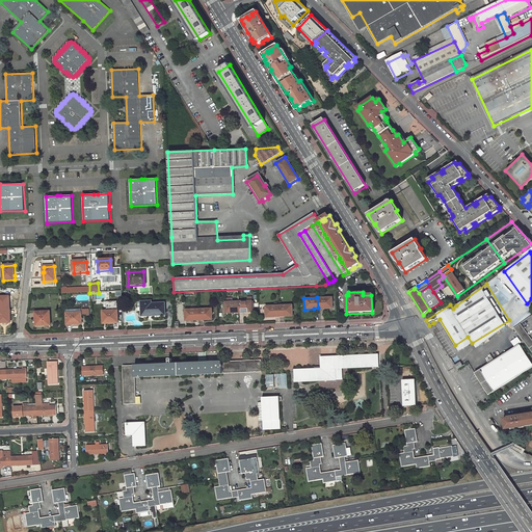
[(317,297),(318,308),(321,308),(321,309),(330,309),(329,297),(317,297)]
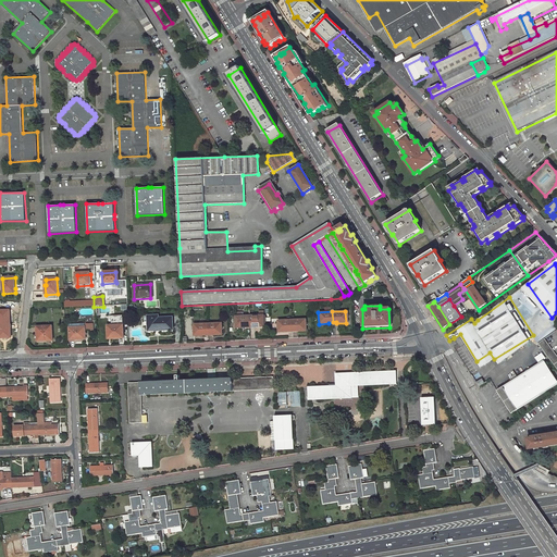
[(252,326),(262,326),(261,314),(248,316),(248,326),(252,325),(252,326)]
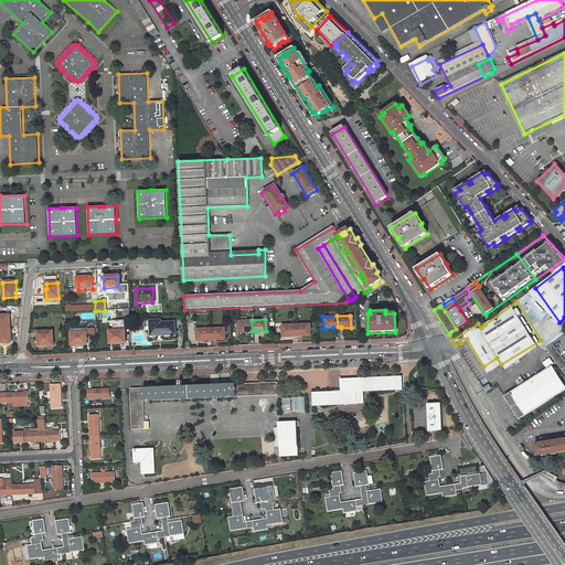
[(252,320),(237,320),(237,332),(247,332),(247,331),(252,331),(252,320)]
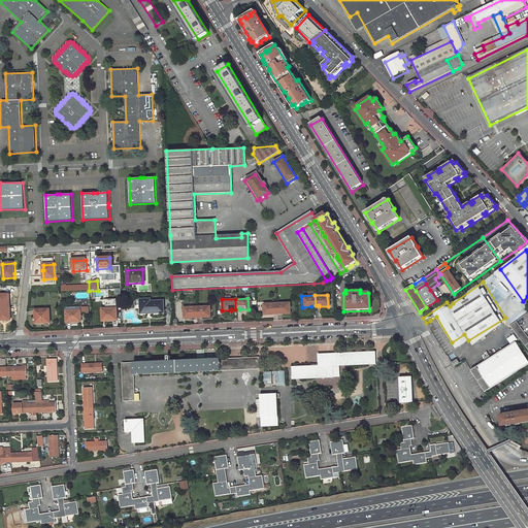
[(149,300),(136,300),(136,317),(162,316),(161,302),(149,302),(149,300)]
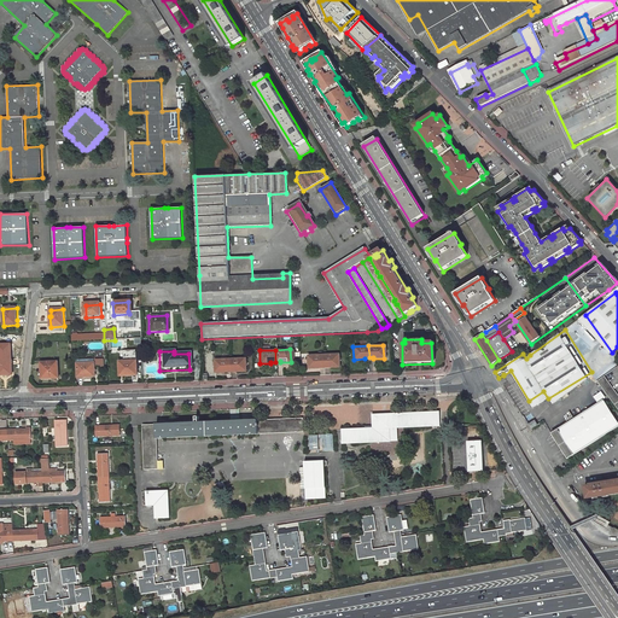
[(326,368),(337,367),(337,355),(321,356),(322,367),(326,367),(326,368)]
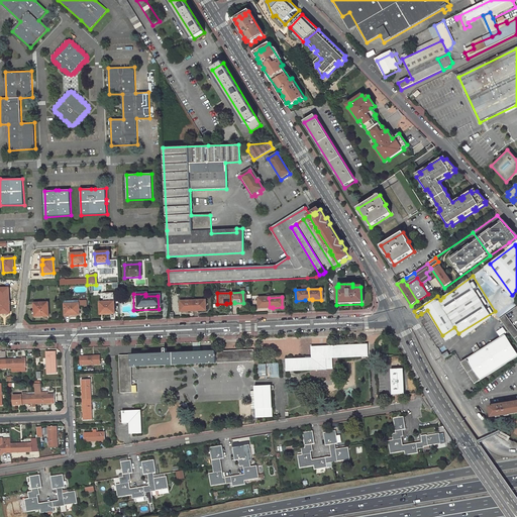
[(256,308),(266,308),(266,307),(270,307),(269,298),(255,298),(256,308)]
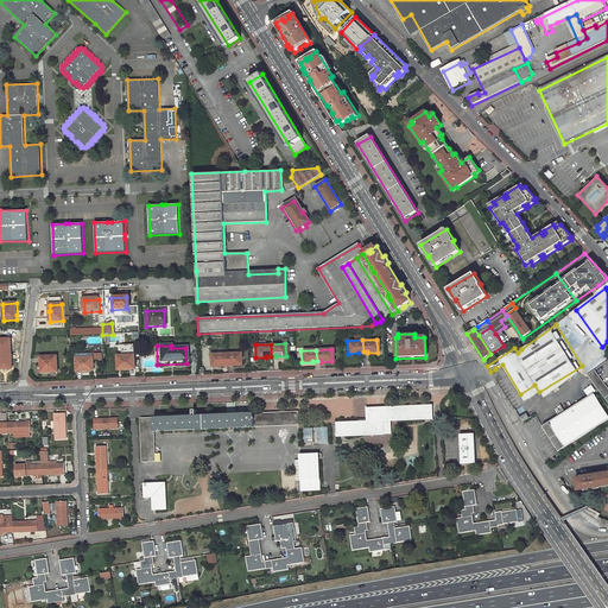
[(229,367),(240,366),(240,354),(227,354),(227,352),(223,352),(225,355),(225,366),(229,366),(229,367)]
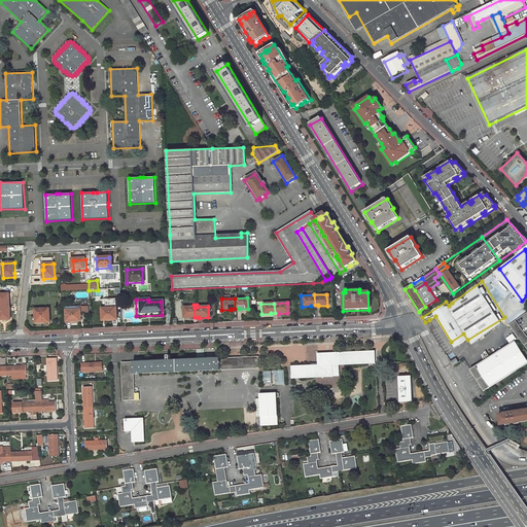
[(0,306),(0,319),(10,319),(10,311),(9,311),(9,306),(0,306)]
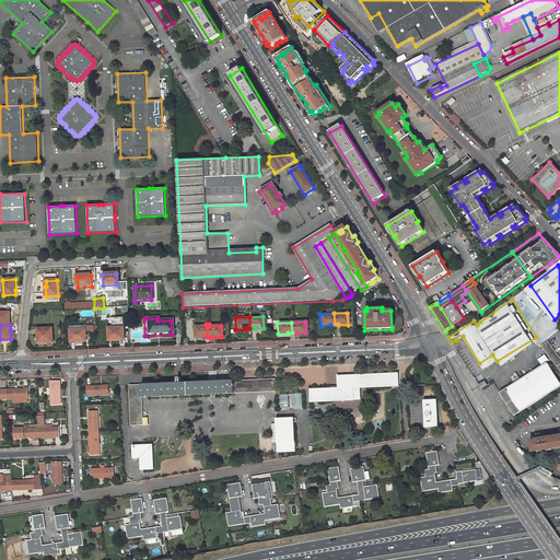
[(71,342),(86,341),(86,333),(85,329),(85,327),(70,327),(71,342)]
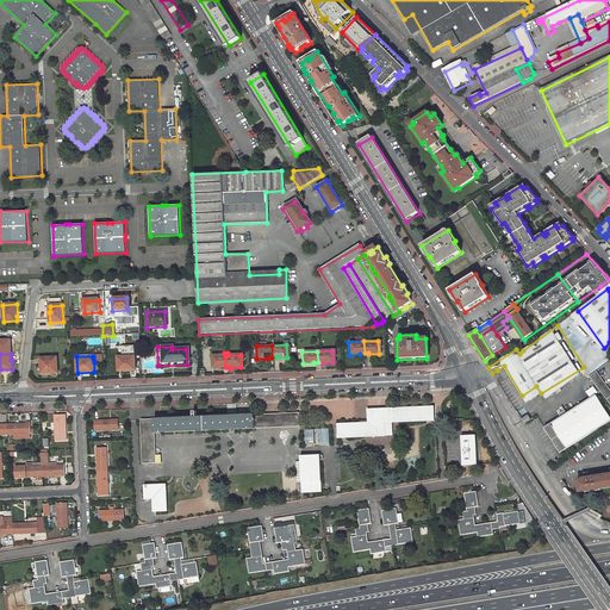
[(225,356),(210,356),(210,369),(222,368),(221,367),(225,367),(225,356)]
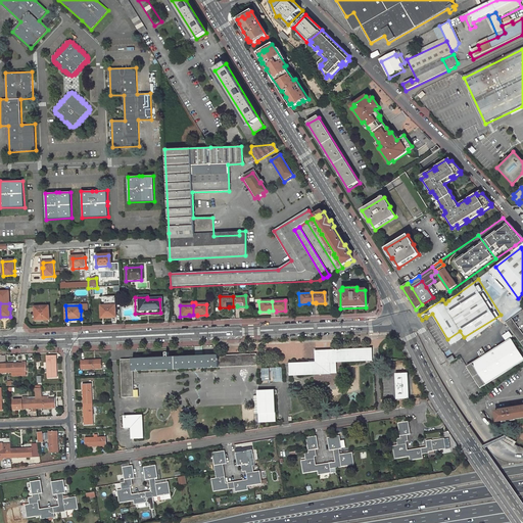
[(115,306),(101,307),(102,319),(116,318),(115,306)]
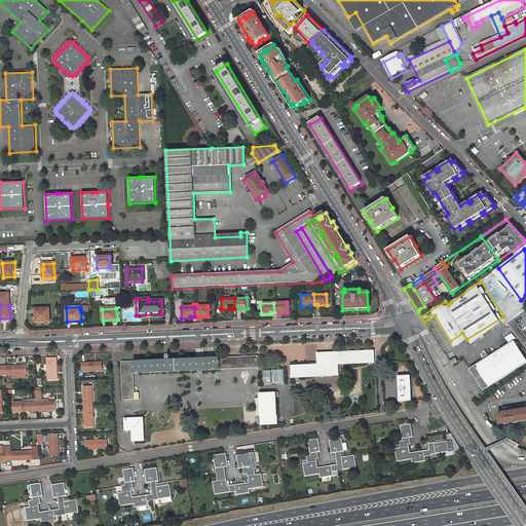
[(50,309),(36,310),(37,321),(44,321),(45,323),(50,323),(50,309)]
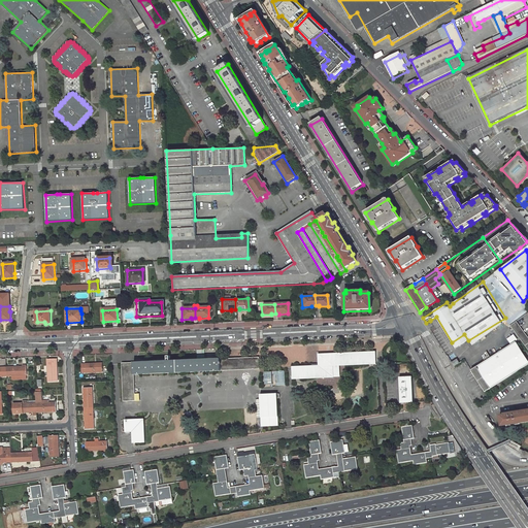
[(527,337),(517,322),(510,326),(527,351),(527,337)]
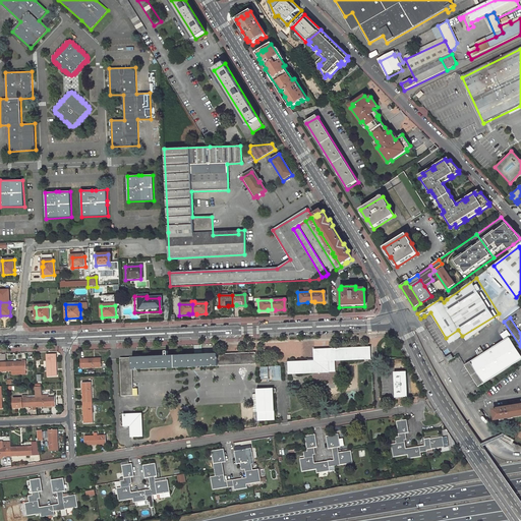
[(511,335),(508,331),(501,335),(504,340),(511,335)]
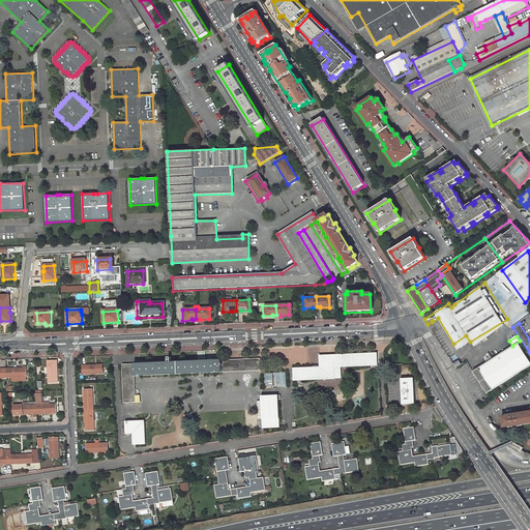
[(517,345),(472,372),(486,393),(529,365),(517,345)]
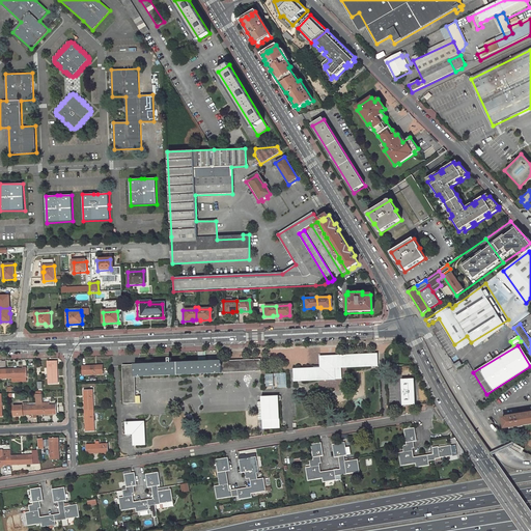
[(295,370),(295,382),(336,380),(336,368),(379,366),(379,354),(320,357),(320,369),(295,370)]
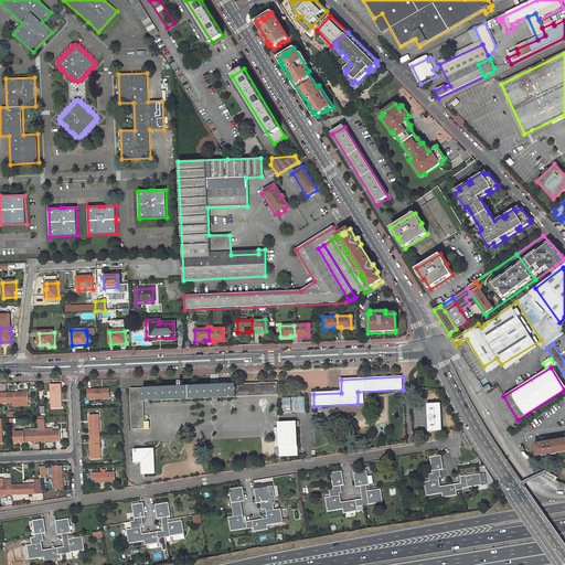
[(244,397),(243,385),(235,386),(235,385),(144,388),(144,391),(131,392),(134,429),(146,428),(145,402),(244,397)]
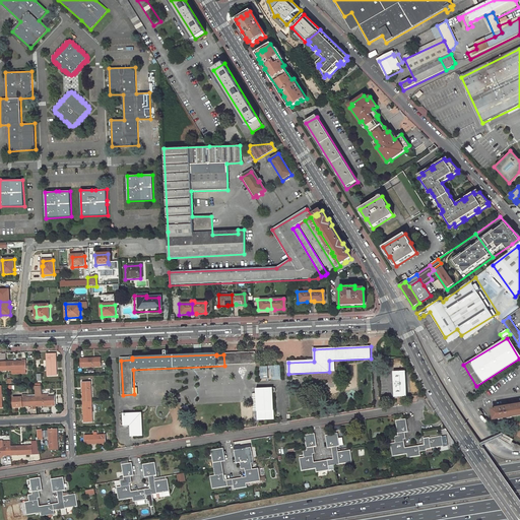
[(248,354),(223,354),(224,366),(248,365),(248,354)]
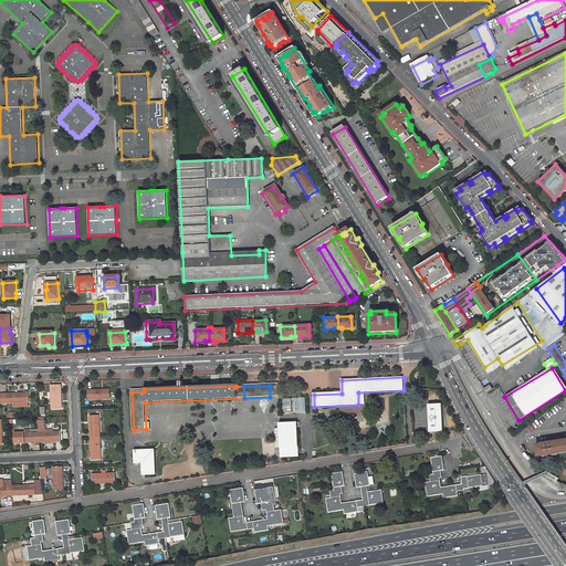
[(59,387),(50,387),(51,410),(60,409),(60,404),(58,404),(58,395),(60,395),(59,387)]
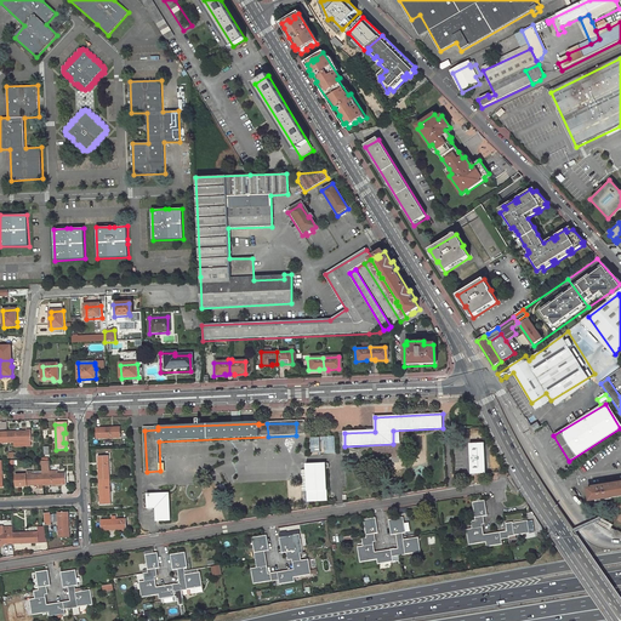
[(102,428),(95,429),(96,439),(120,438),(119,428),(113,428),(113,431),(102,432),(102,428)]
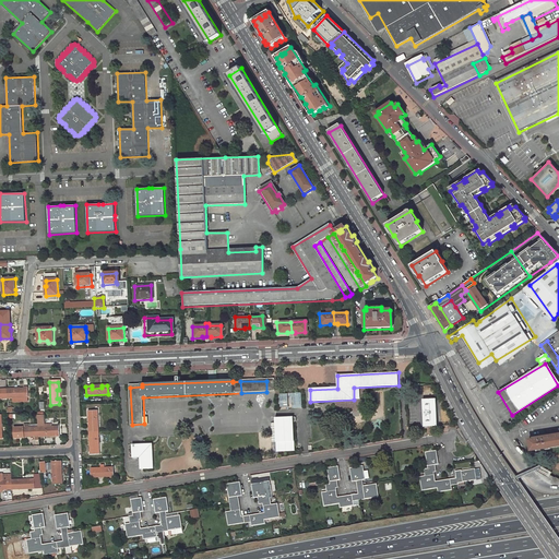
[(26,397),(26,389),(6,389),(6,399),(12,399),(12,396),(23,396),(23,399),(26,397)]
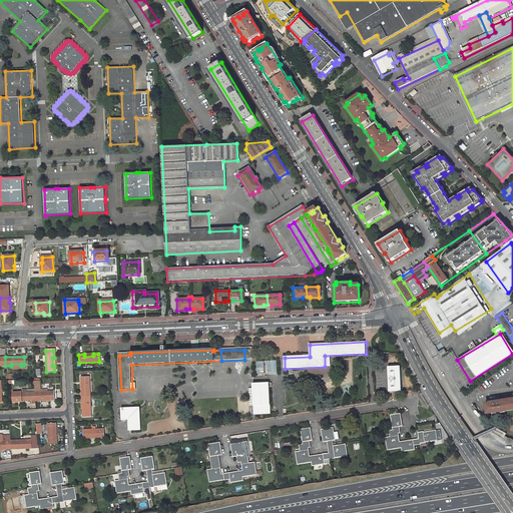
[(268,375),(278,375),(278,360),(267,361),(268,375)]
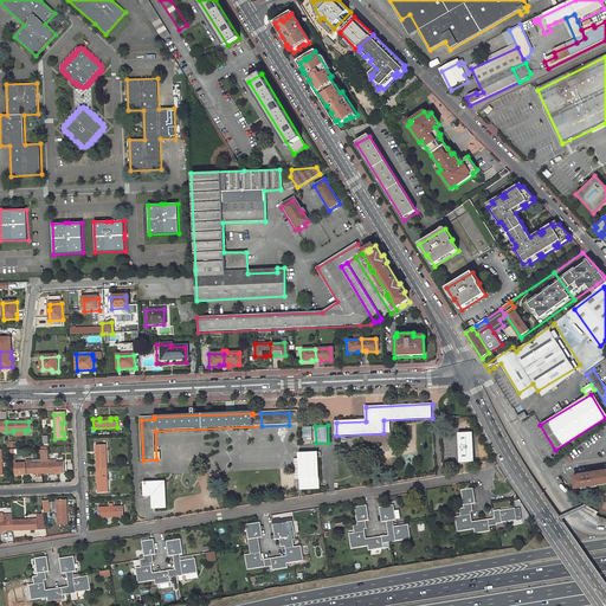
[(314,440),(313,426),(303,426),(304,440),(314,440)]
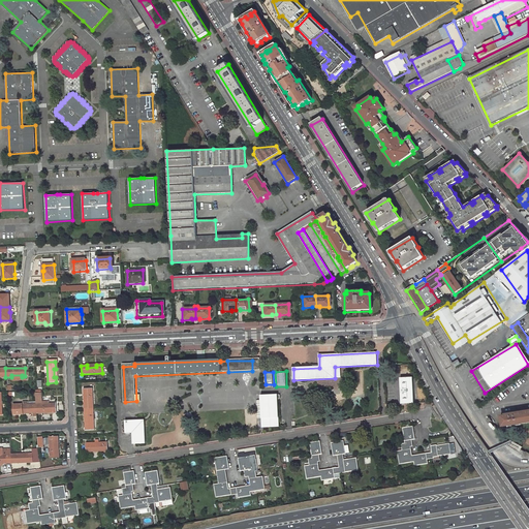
[(413,378),(401,378),(402,404),(414,403),(413,378)]
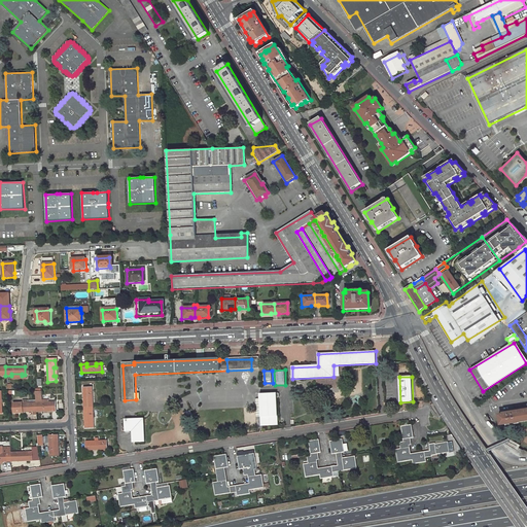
[(92,387),(82,387),(82,393),(84,393),(85,403),(83,403),(83,408),(93,408),(92,387)]
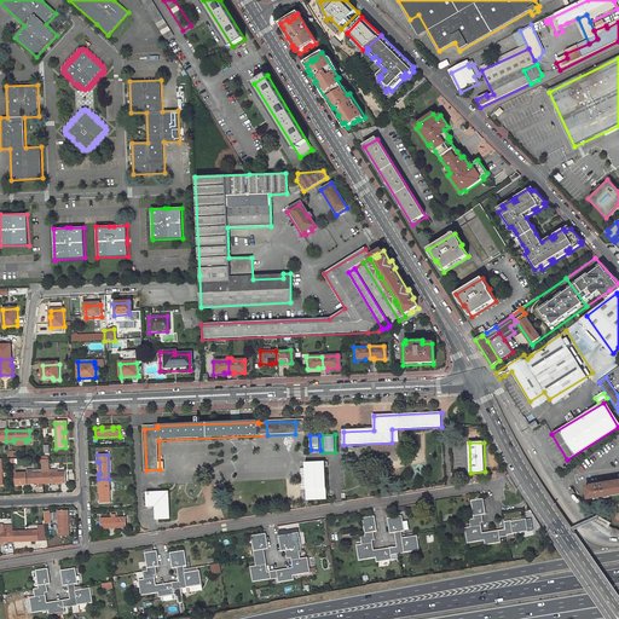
[(41,474),(41,484),(48,484),(48,481),(61,481),(61,484),(64,484),(64,473),(56,473),(56,470),(47,470),(47,473),(46,473),(46,460),(40,460),(41,474)]
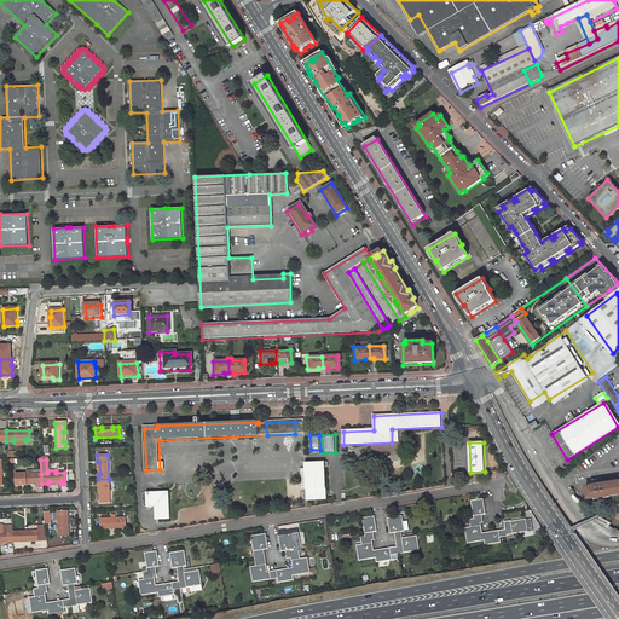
[(327,499),(325,468),(328,468),(328,463),(325,463),(324,462),(306,463),(306,468),(301,469),(302,490),(307,490),(308,499),(327,499)]
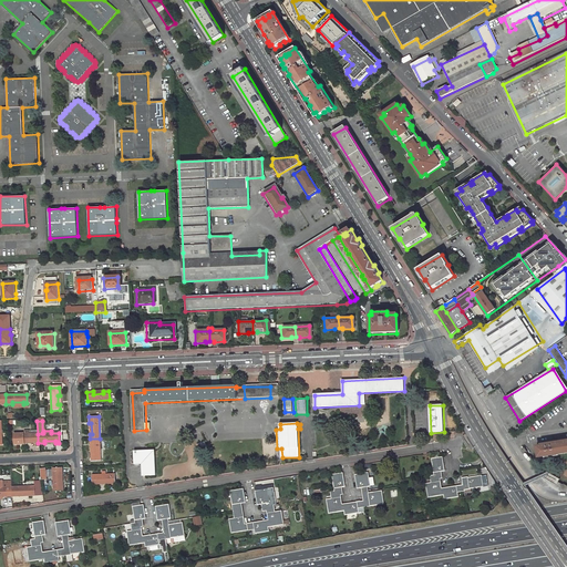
[(23,433),(13,434),(14,444),(23,444),(23,442),(34,442),(34,444),(34,446),(38,446),(38,443),(38,434),(34,434),(28,434),(28,431),(23,431),(23,433)]
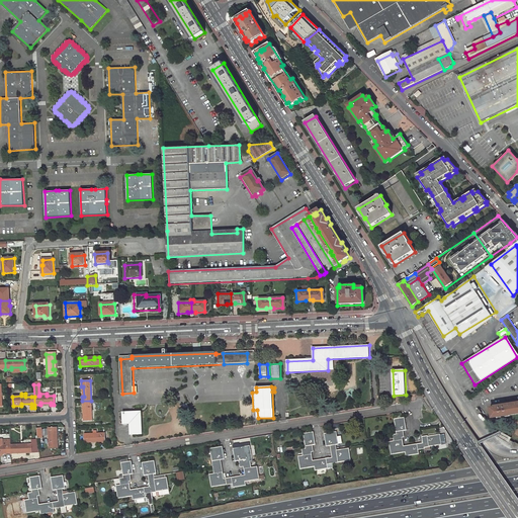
[(83,414),(83,422),(92,421),(91,401),(82,401),(82,407),(84,407),(85,414),(83,414)]
